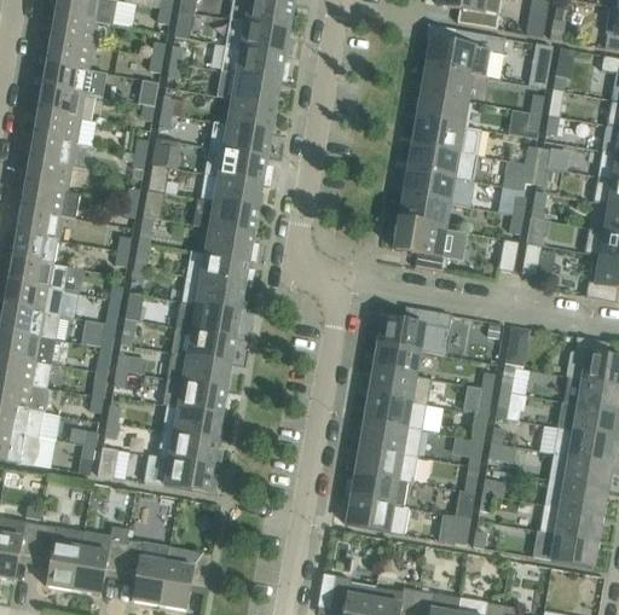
[(50,13),(56,15),(56,13),(96,21),(111,23),(115,0),(58,0),(58,1),(52,0),(50,13)]
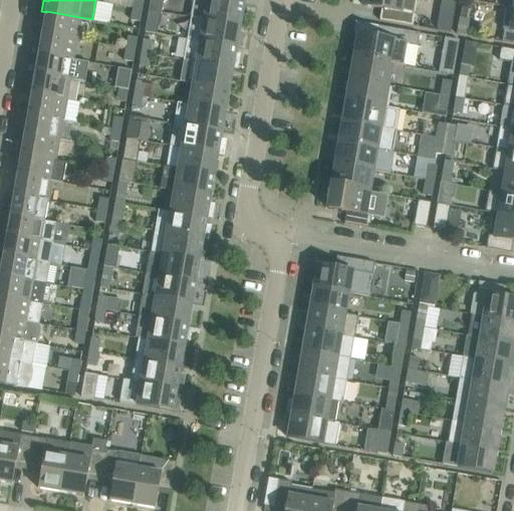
[(111,19),(113,1),(98,0),(97,18),(111,19)]
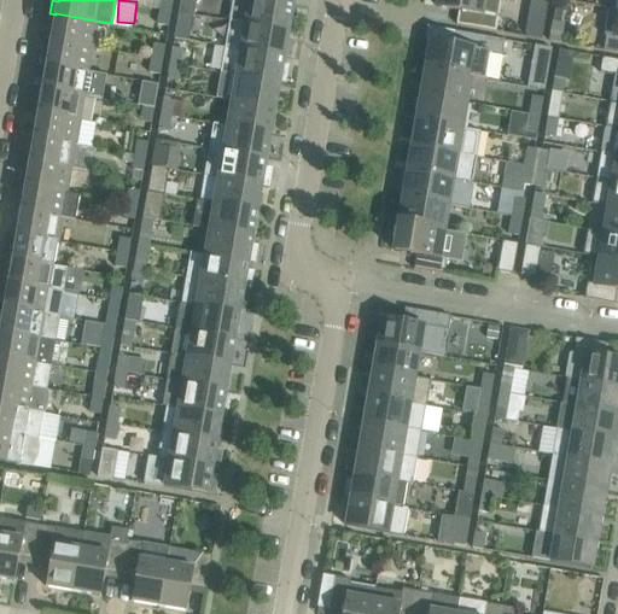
[(180,0),(179,10),(193,12),(196,0),(180,0)]
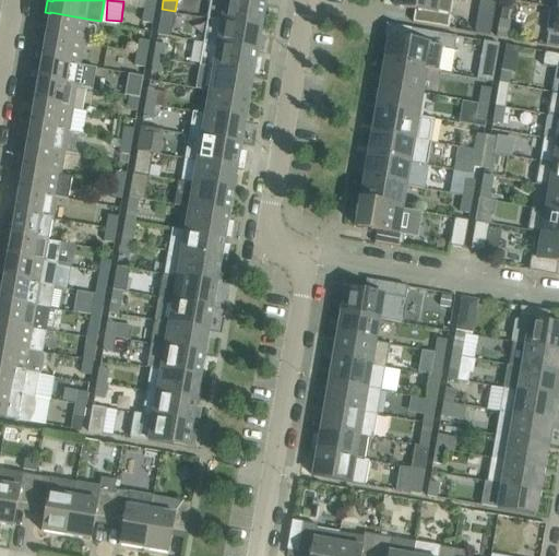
[(210,0),(207,16),(261,26),(265,1),(259,0),(210,0)]
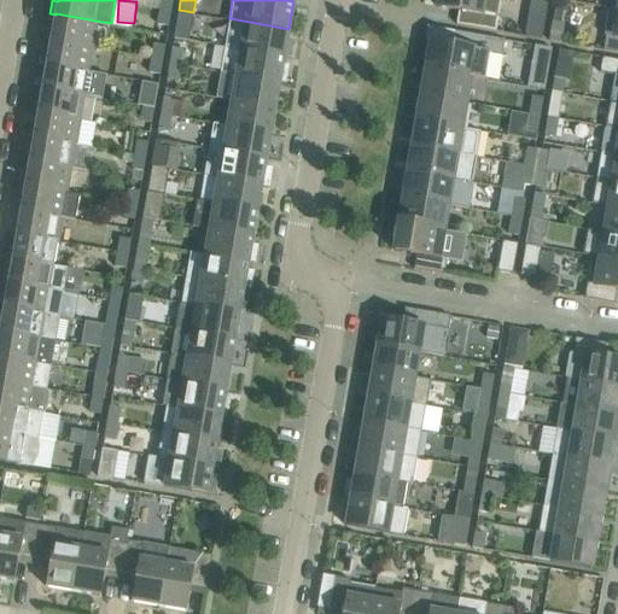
[(437,0),(437,4),(459,7),(456,22),(496,28),(499,12),(497,12),(500,0),(437,0)]
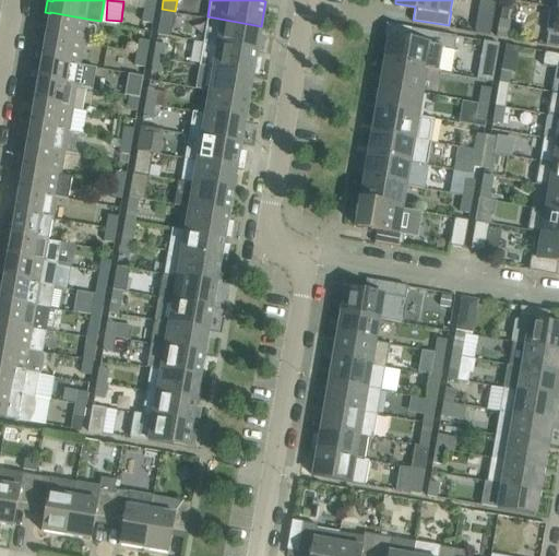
[(548,28),(546,43),(558,45),(558,6),(550,4),(546,28),(548,28)]
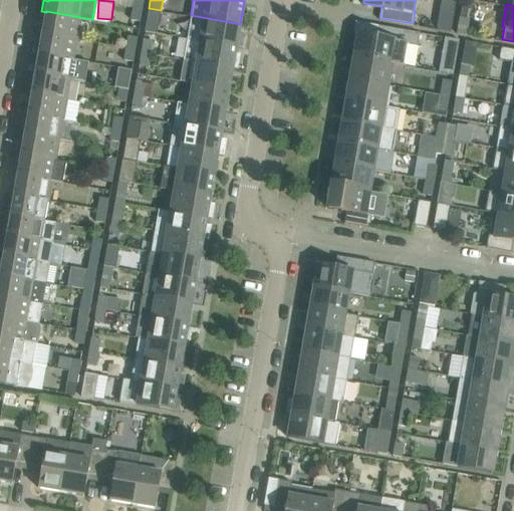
[(143,7),(133,6),(131,18),(140,19),(143,7)]
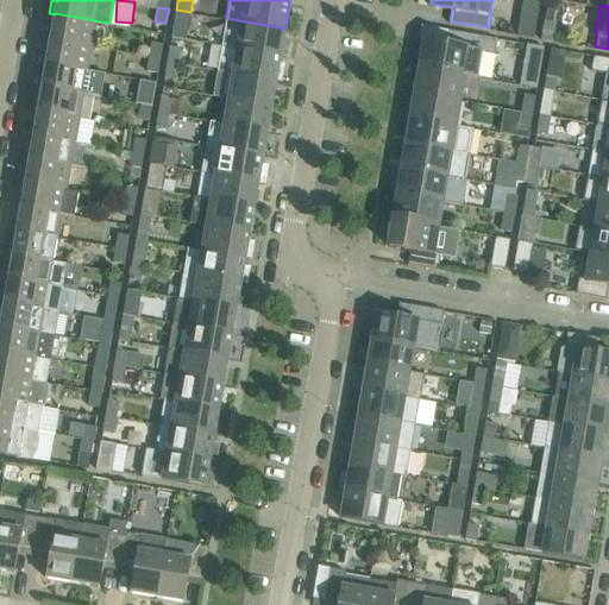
[(176,10),(173,24),(171,35),(182,37),(187,37),(190,12),(176,10)]
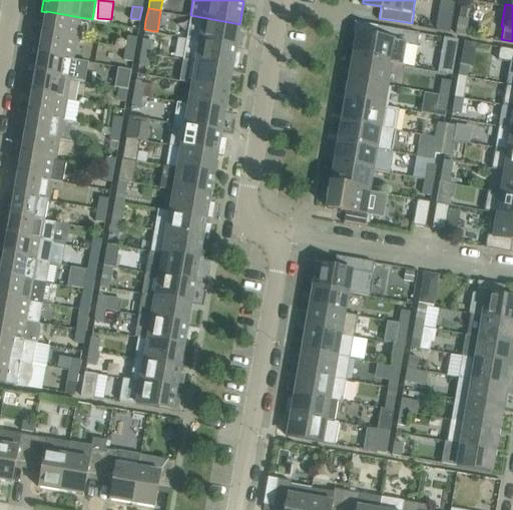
[(38,31),(43,32),(43,31),(76,37),(79,17),(46,11),(46,12),(45,21),(39,20),(38,31)]
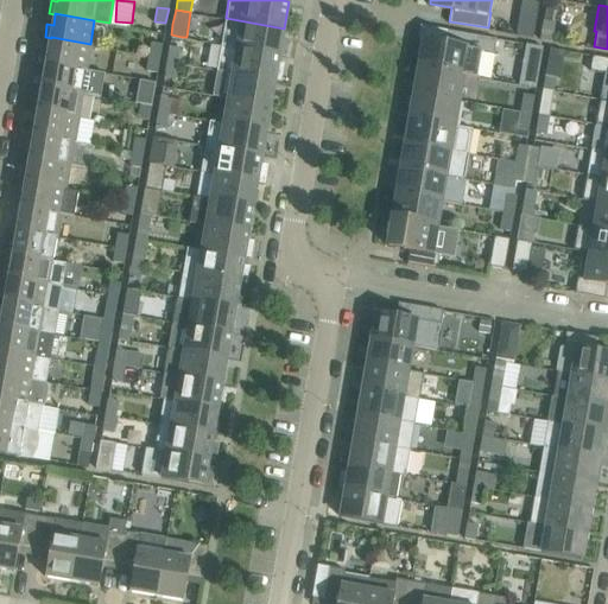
[(226,18),(221,43),(279,53),(286,55),(290,37),(283,36),(284,29),(226,18)]
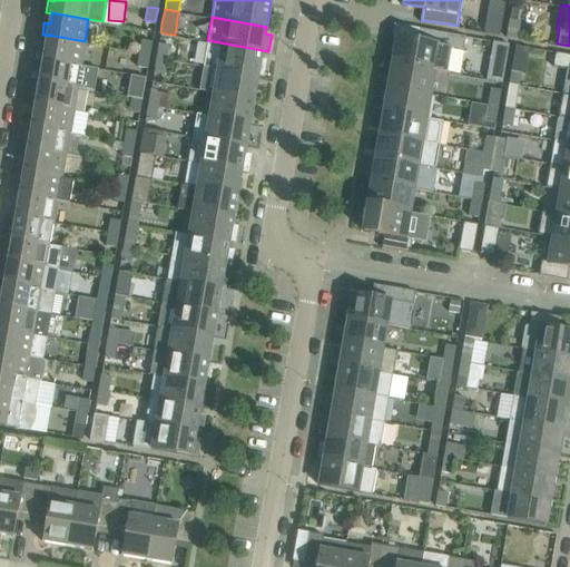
[(507,35),(518,37),(521,19),(509,17),(507,35)]
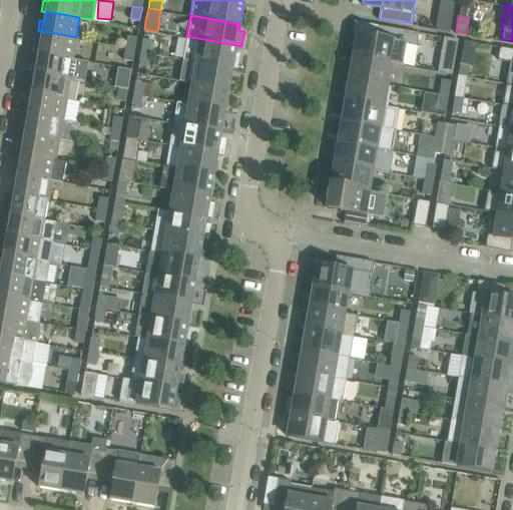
[(419,31),(403,28),(378,24),(376,35),(358,32),(354,55),(391,62),(404,64),(408,41),(417,42),(419,31)]
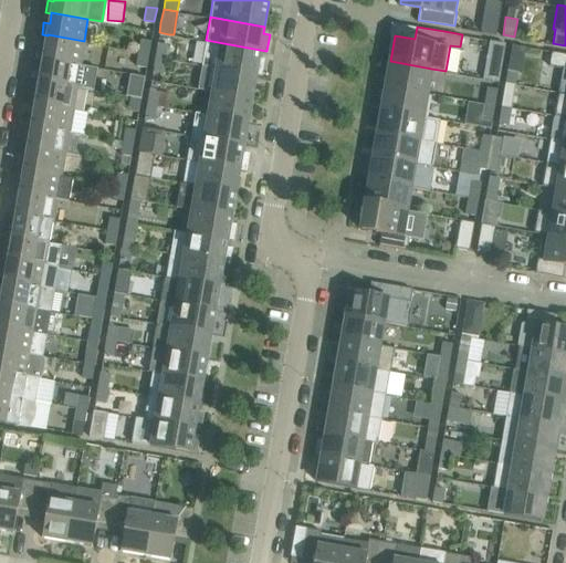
[(38,56),(43,58),(43,56),(80,63),(84,41),(48,34),(48,35),(45,45),(40,44),(38,56)]
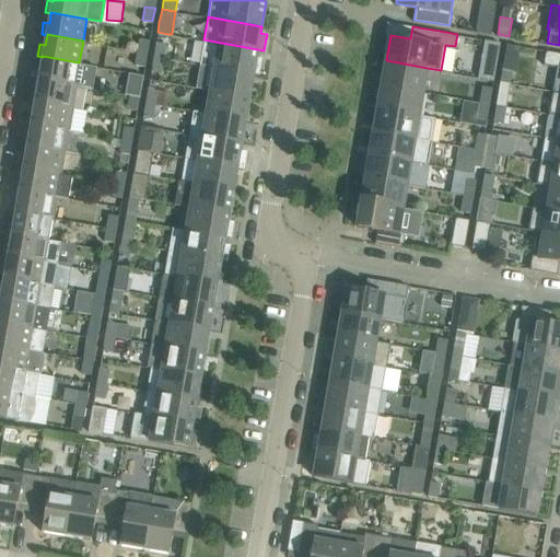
[(148,51),(150,38),(140,37),(137,50),(148,51)]
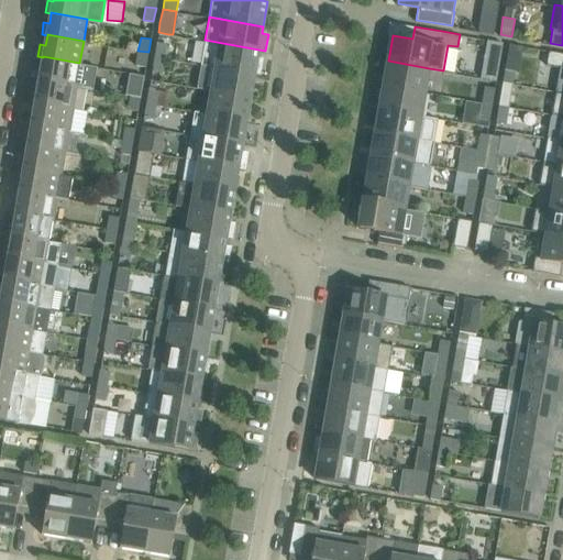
[(257,56),(258,50),(205,40),(200,63),(216,66),(255,73),(261,74),(264,57),(257,56)]
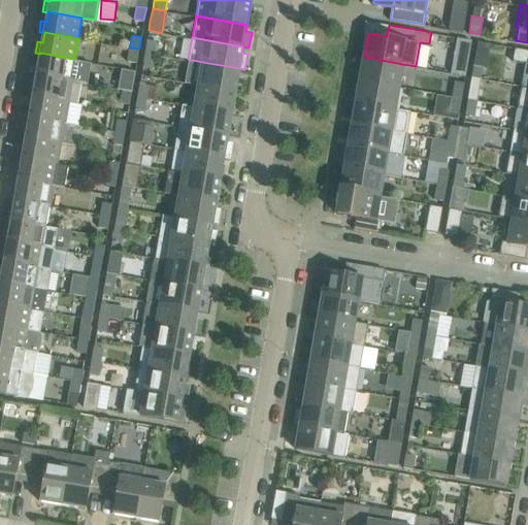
[(147,38),(144,52),(154,54),(157,40),(147,38)]
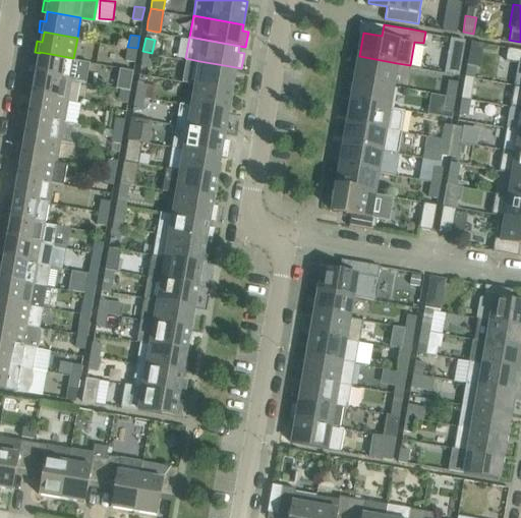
[(520,48),(508,46),(506,58),(520,61),(520,48)]
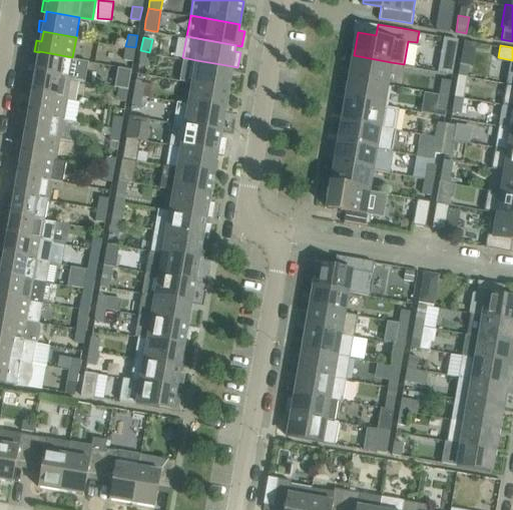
[(132,59),(135,47),(125,46),(123,58),(132,59)]
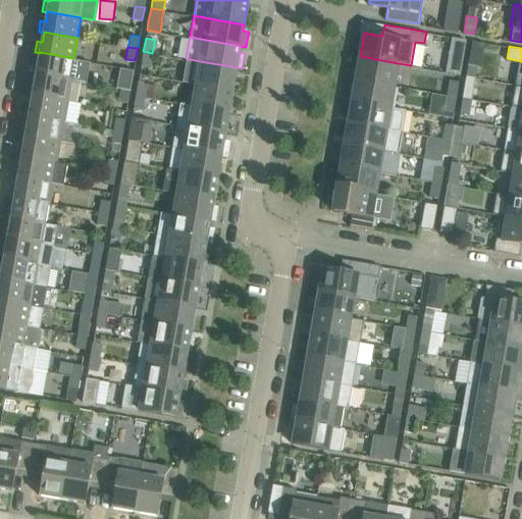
[(152,53),(143,51),(141,64),(150,66),(152,53)]
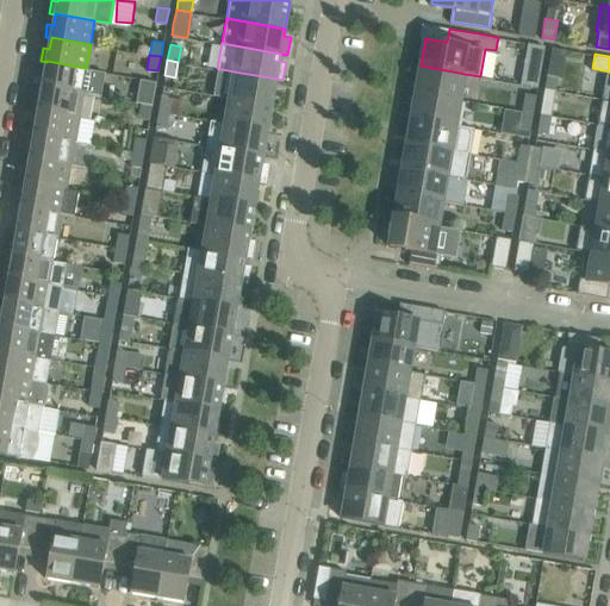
[(37,85),(43,86),(43,85),(82,92),(86,68),(47,61),(47,62),(45,73),(38,73),(37,85)]
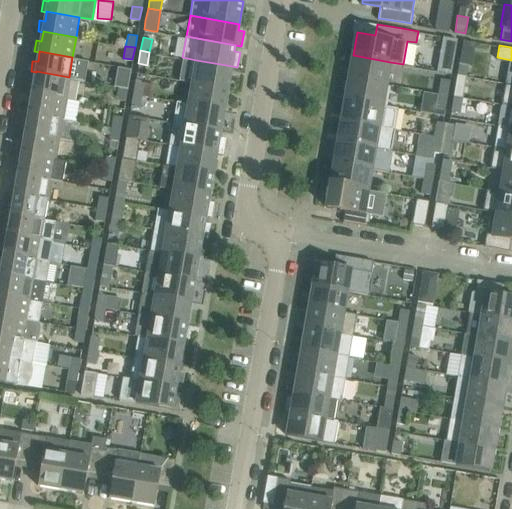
[(353,55),(349,76),(386,83),(390,62),(353,55)]
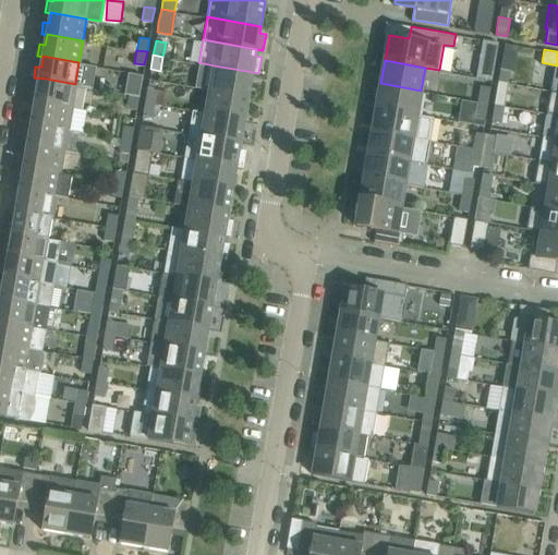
[(209,88),(249,95),(253,72),(214,65),(198,62),(194,86),(209,88)]
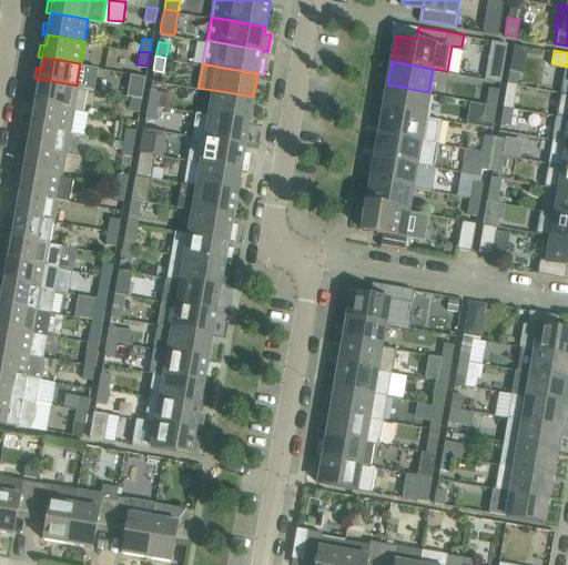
[(509,69),(507,82),(517,83),(519,70),(509,69)]
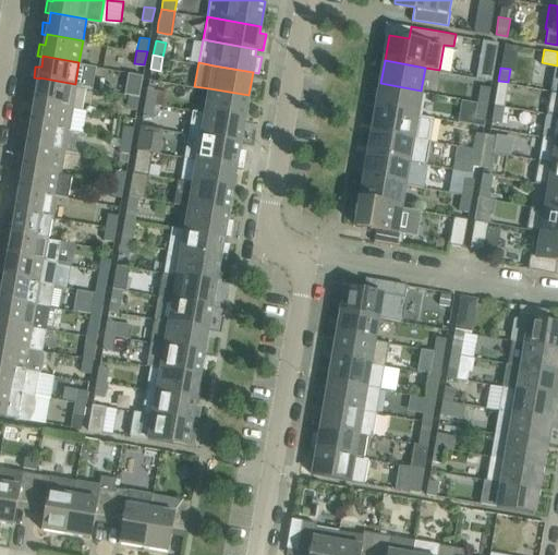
[(480,69),(478,76),(492,79),(493,71),(480,69)]
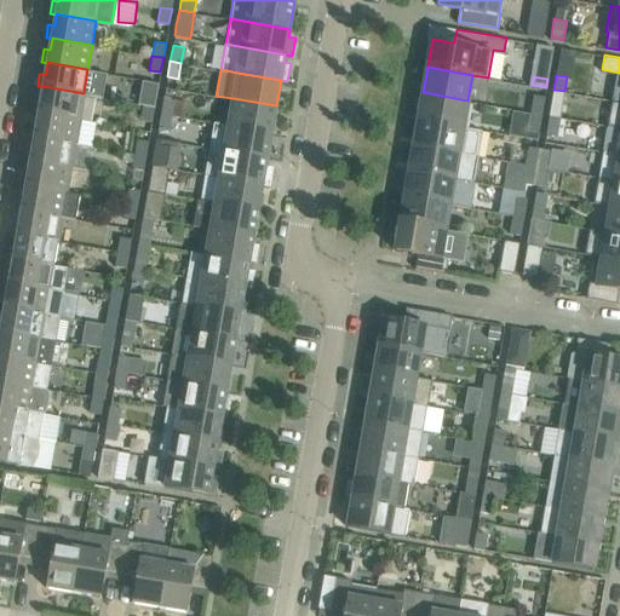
[(142,79),(138,103),(143,104),(154,107),(159,81),(142,79)]
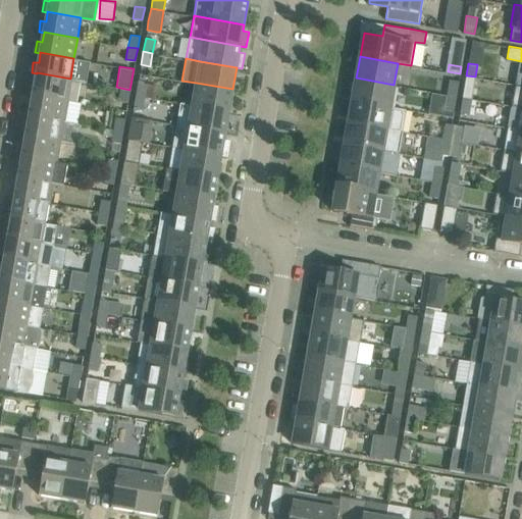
[(28,94),(33,94),(66,99),(70,79),(37,72),(37,73),(35,84),(30,83),(28,94)]
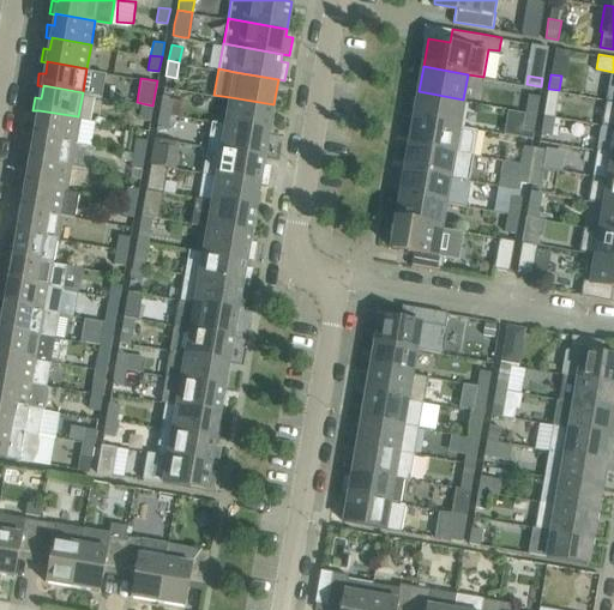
[(548,89),(543,114),(554,115),(558,98),(559,90),(548,89)]
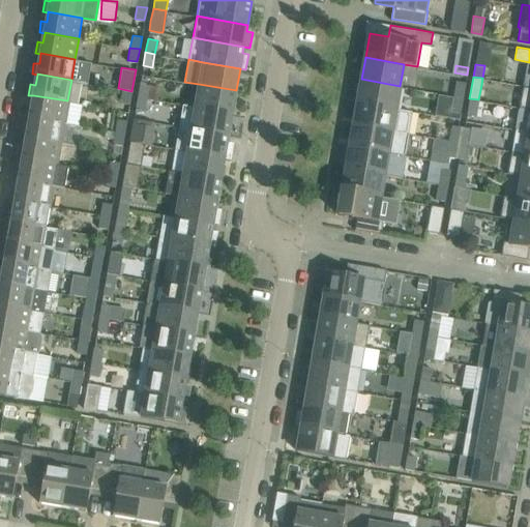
[(361,79),(357,101),(395,108),(400,86),(361,79)]
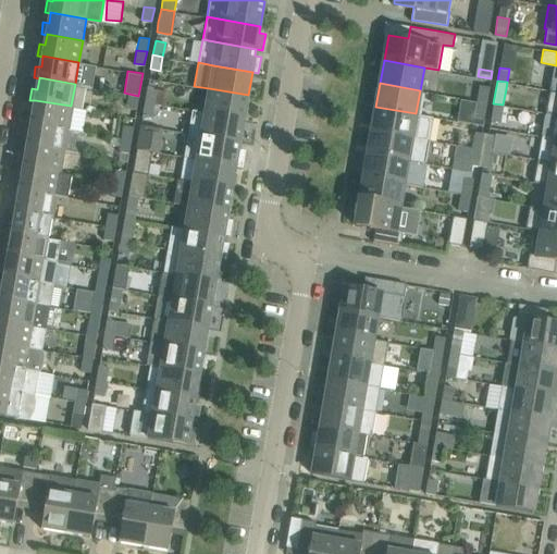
[(480,84),(477,100),(486,102),(490,86),(480,84)]
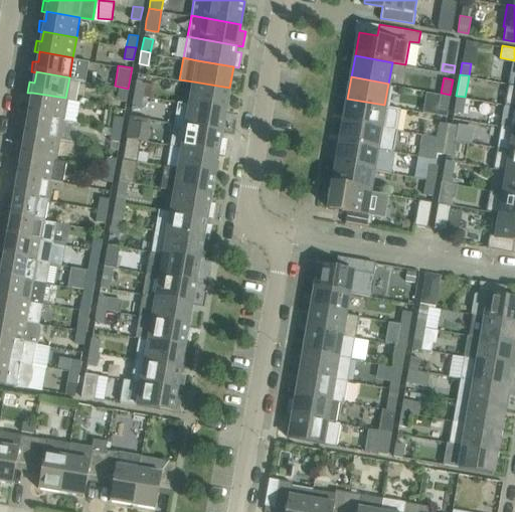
[(134,94),(143,95),(145,81),(136,80),(134,94)]
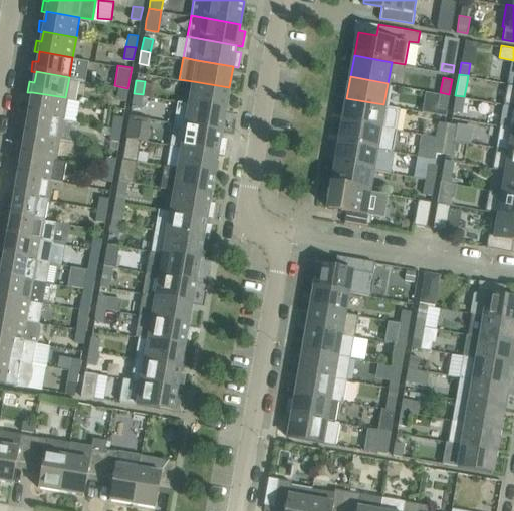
[(189,102),(225,109),(229,87),(193,81),(189,102)]
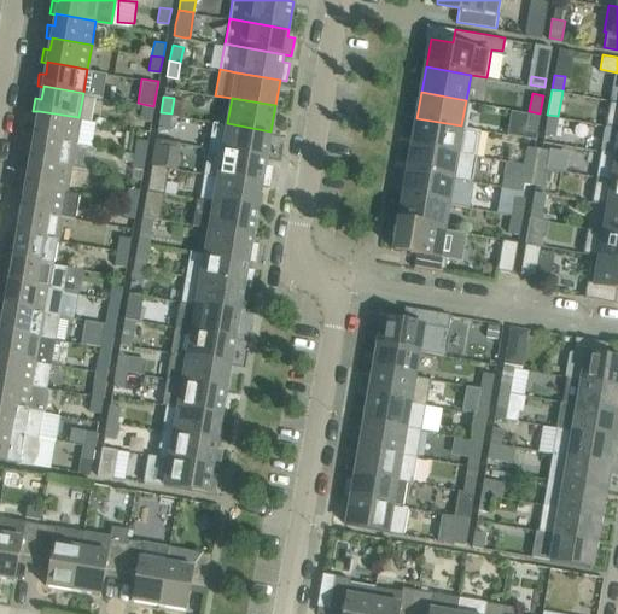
[(617,126),(617,100),(610,99),(606,124),(617,126)]
